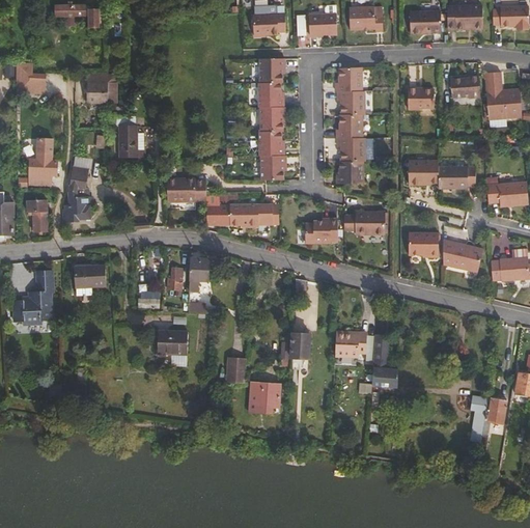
[(63,17),(74,17),(87,17),(87,24),(92,27),(92,29),(98,29),(98,9),(85,9),(85,6),(54,6),(54,17),(63,17)]
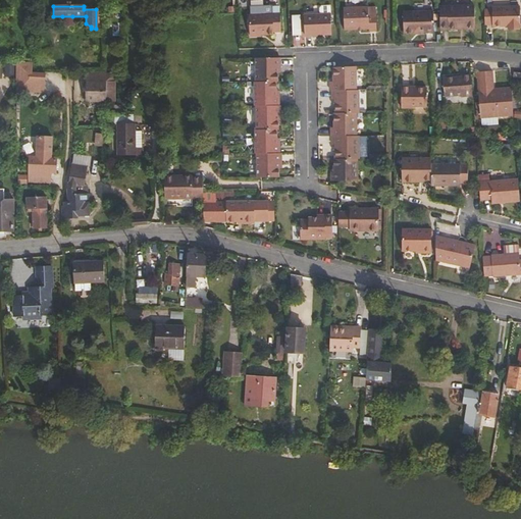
[(438,6),(438,28),(446,29),(446,30),(473,30),(473,6),(438,6)]
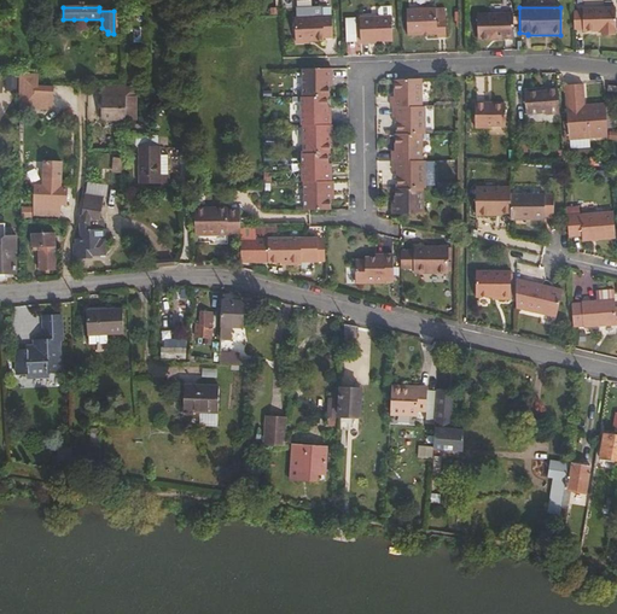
[(436,10),(407,10),(407,35),(436,36),(436,37),(446,37),(446,18),(435,18),(436,10)]
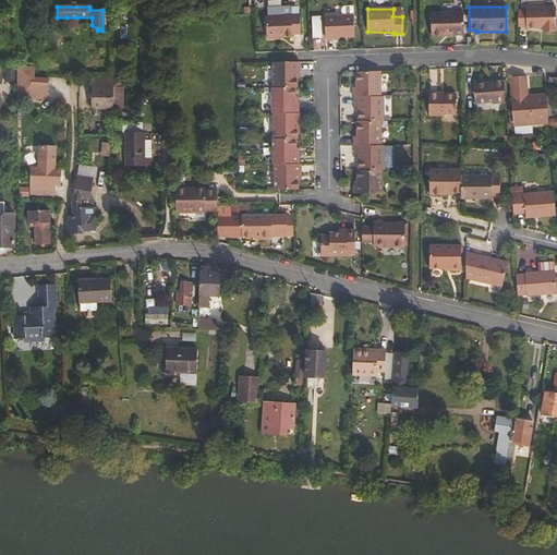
[(523,12),(517,12),(517,28),(524,28),(524,31),(541,31),(541,34),(553,34),(553,31),(555,31),(554,10),(524,10),(523,12)]
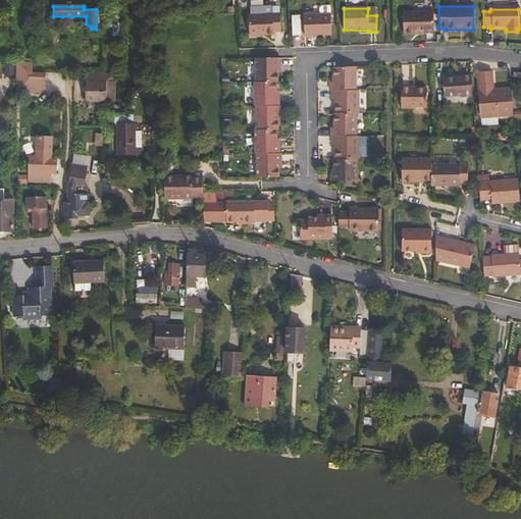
[(248,13),(248,34),(271,34),(271,31),(279,31),(278,12),(248,13)]
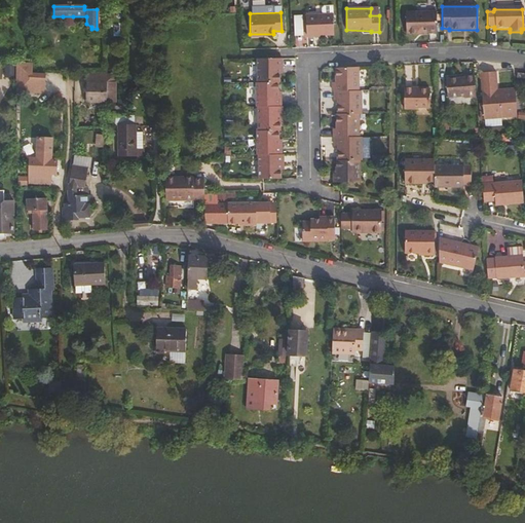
[(305,12),(305,34),(333,34),(333,12),(305,12)]
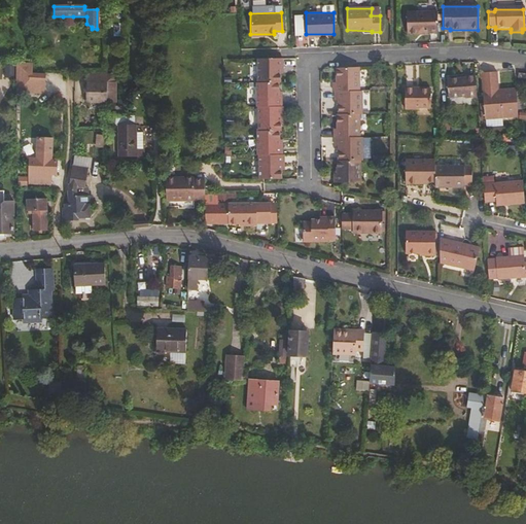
[(435,13),(406,14),(406,35),(435,35),(435,13)]
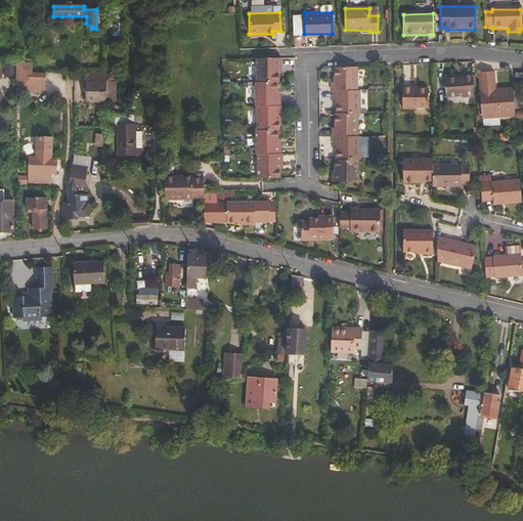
[(73,16),(62,16),(62,26),(73,26),(73,16)]
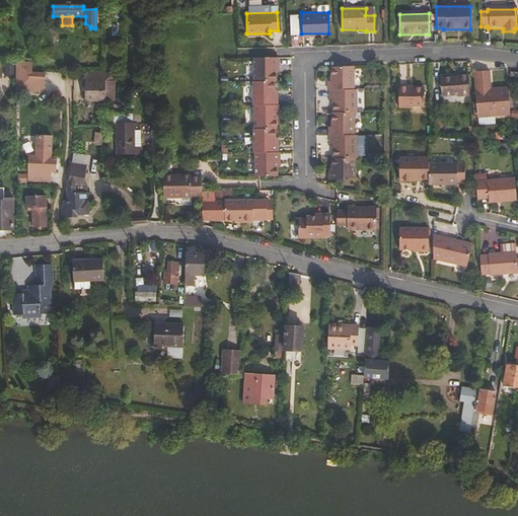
[(292,38),(300,38),(300,16),(291,17),(292,38)]
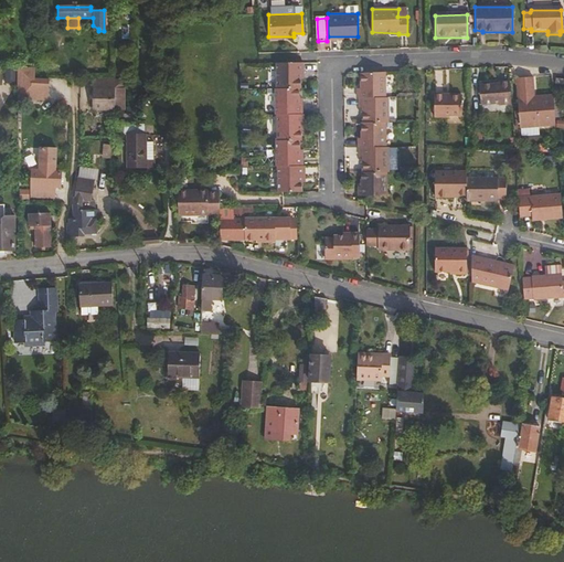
[(275,62),(275,87),(297,87),(299,87),(299,78),(299,73),(302,73),(302,63),(275,62)]
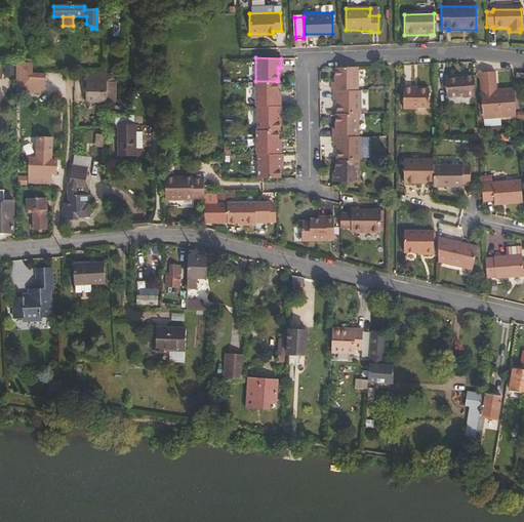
[(333,91),(358,91),(358,67),(335,68),(335,81),(331,81),(331,91),(333,91)]
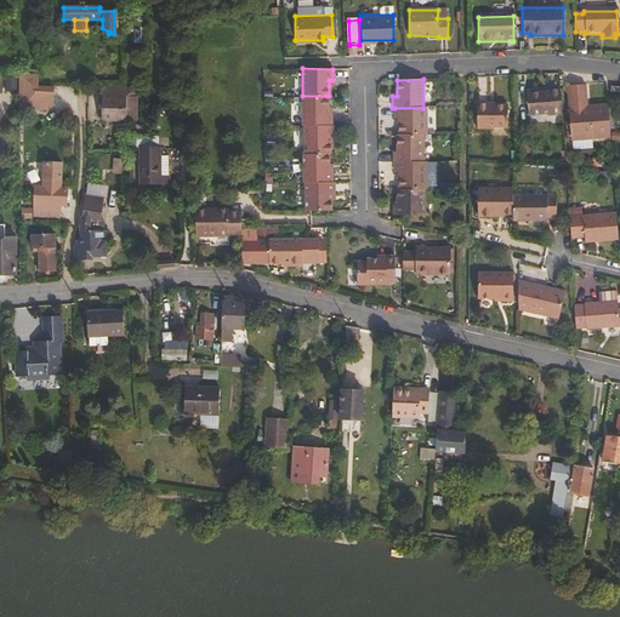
[(609,131),(607,106),(586,106),(585,85),(567,86),(570,141),(609,140),(609,131)]
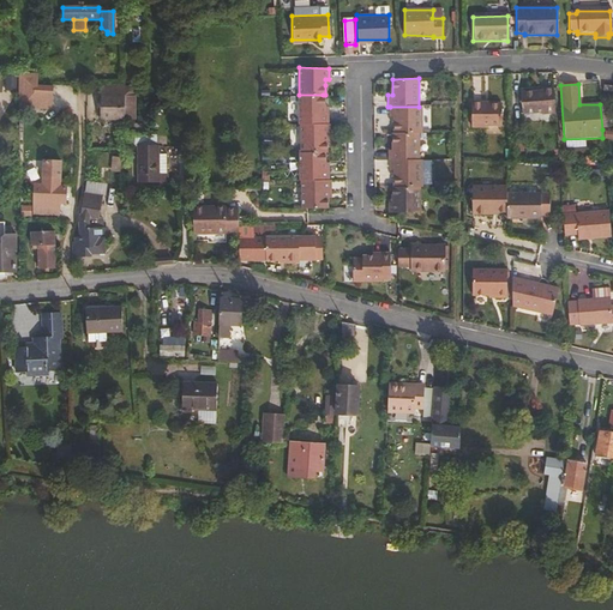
[(100,85),(101,96),(125,96),(125,85),(100,85)]
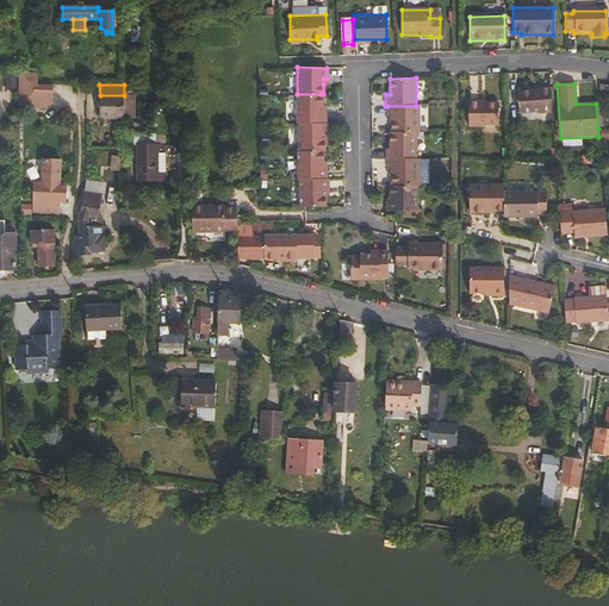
[(53,87),(33,86),(35,97),(51,97),(53,87)]
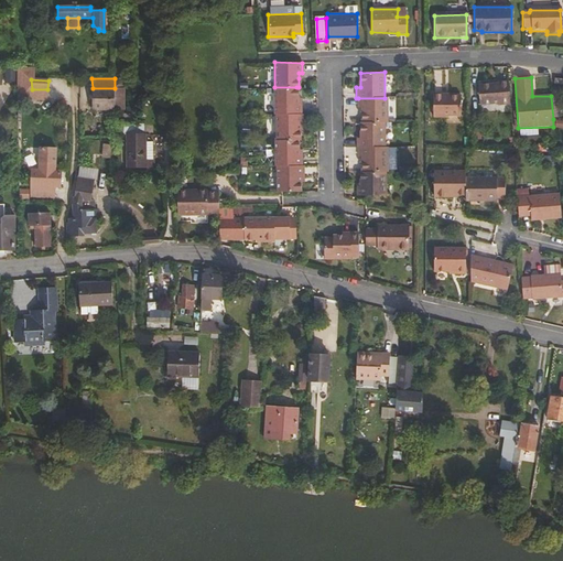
[(509,104),(507,81),(496,82),(496,83),(477,85),(478,104),(496,103),(496,105),(509,104)]
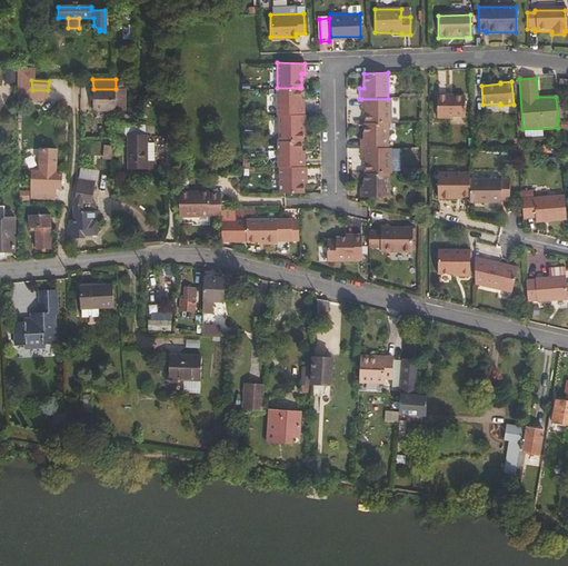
[(299,88),(277,88),(276,88),(276,113),(277,113),(302,113),(302,105),(299,105),(299,98),(299,88)]
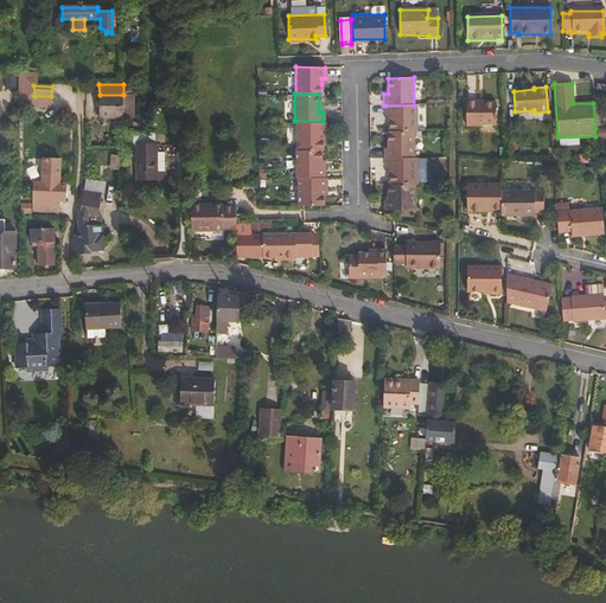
[(100,119),(122,120),(123,95),(100,95),(100,119)]
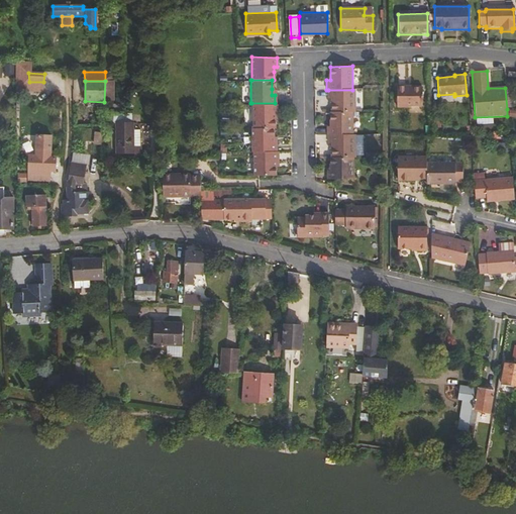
[(105,81),(104,102),(114,102),(114,81),(105,81)]
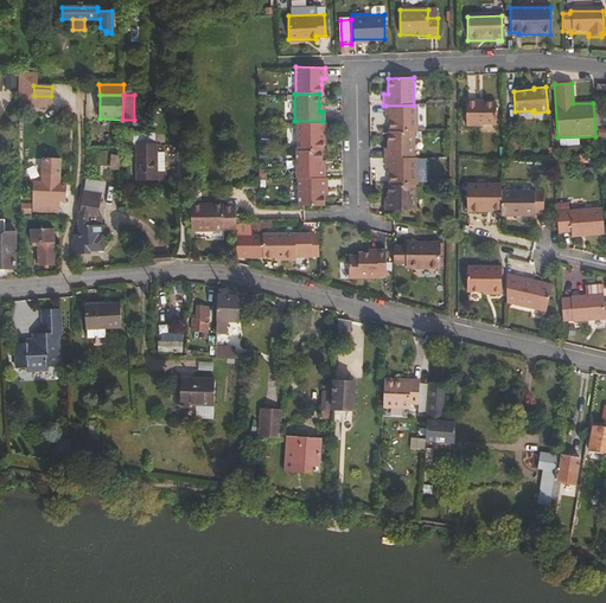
[(477,103),(466,103),(466,128),(479,128),(479,126),(495,126),(495,104),(477,104),(477,103)]
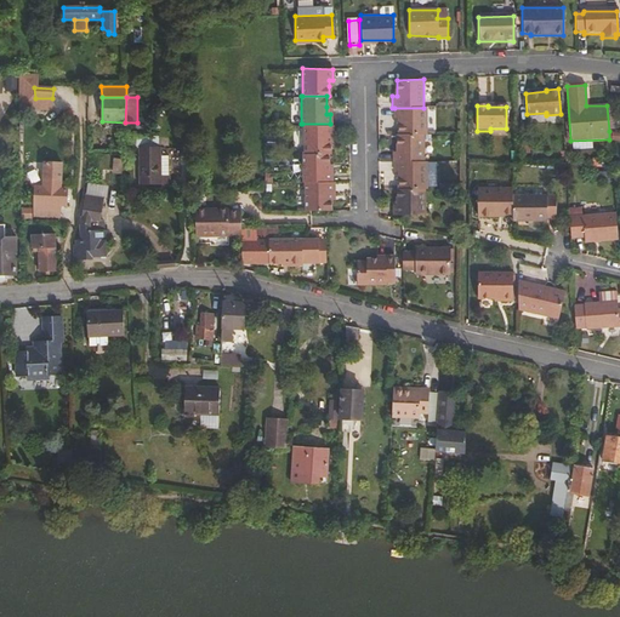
[(399,119),(399,135),(424,135),(427,135),(427,107),(424,108),(394,108),(394,119),(399,119)]
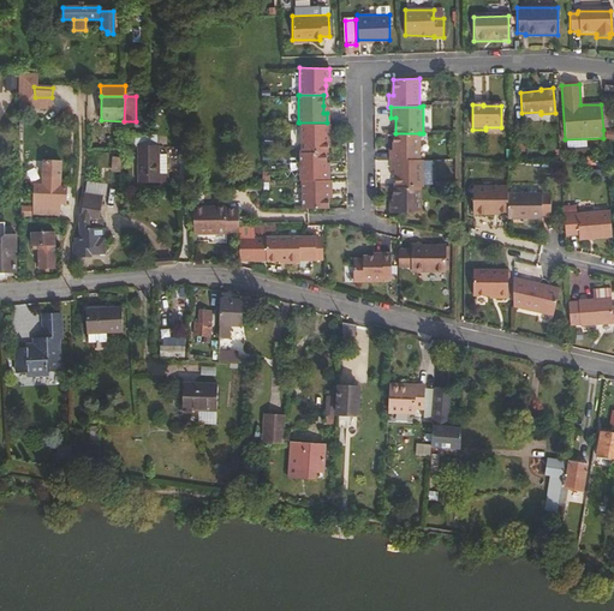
[(329,135),(329,124),(327,123),(299,123),(299,151),(325,151),(326,151),(326,141),(326,135),(329,135)]
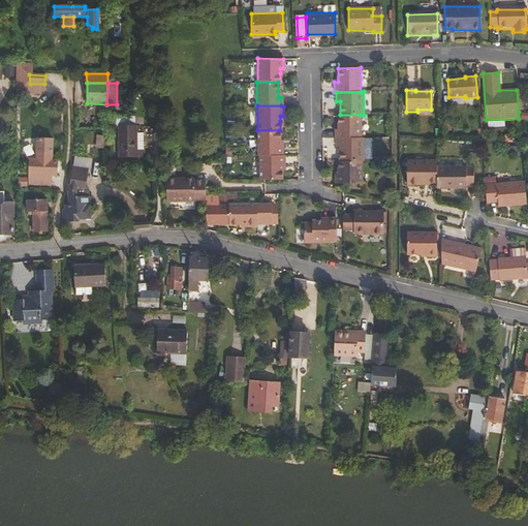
[(334,130),(334,140),(336,140),(361,140),(361,115),(340,115),(338,115),(338,130),(334,130)]
